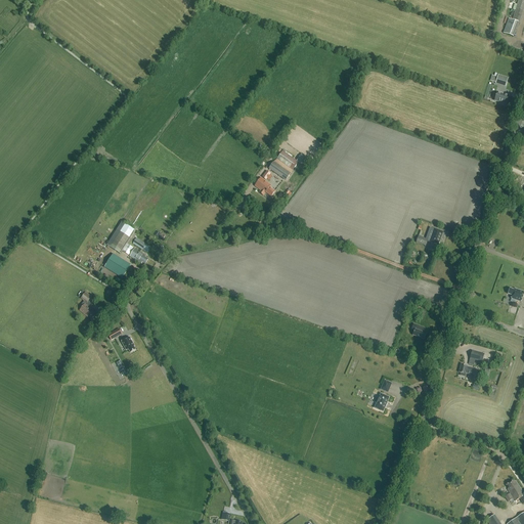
[(518,0),(512,20),(520,23),(523,8),(523,0),(521,0),(518,0)]
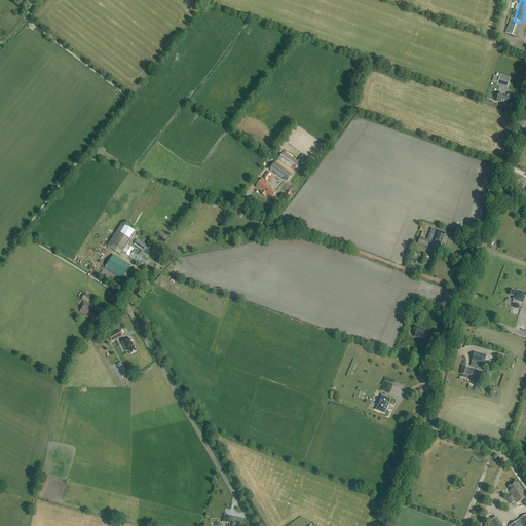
[(510,78),(500,75),(497,83),(508,86),(510,78)]
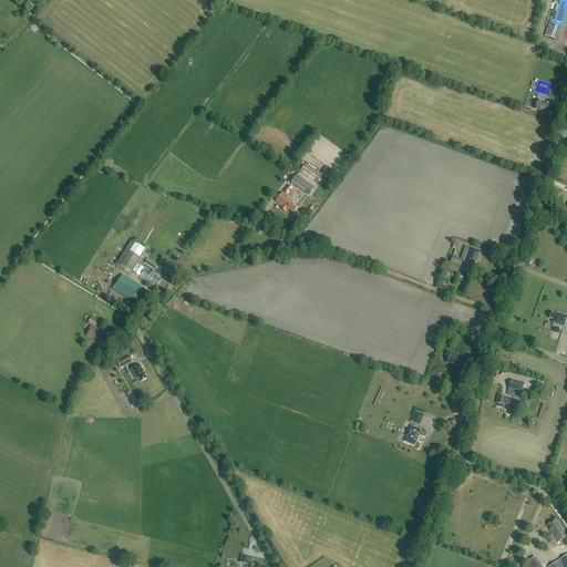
[(550,104),(538,100),(535,110),(547,114),(550,104)]
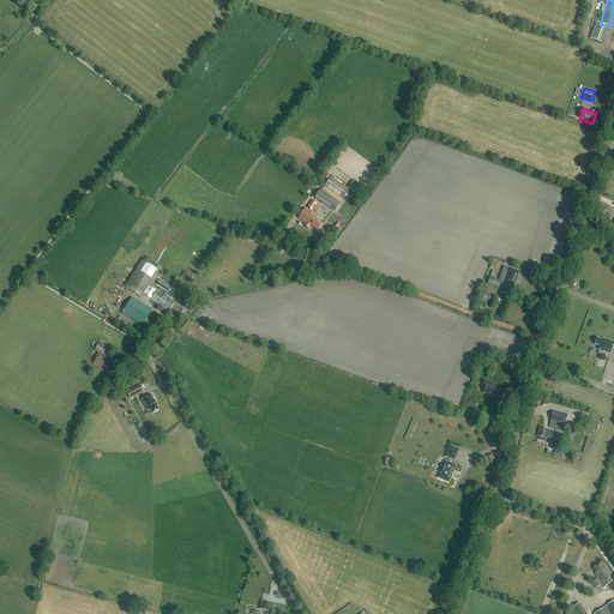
[(331,178),(321,191),(341,204),(350,191),(331,178)]
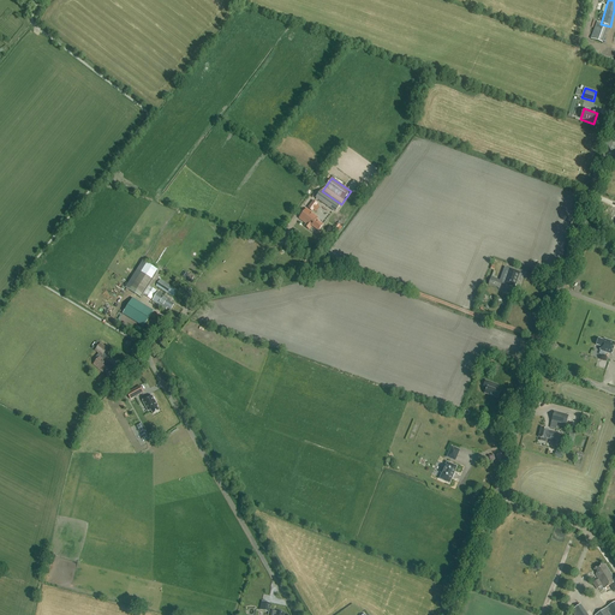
[(358,184),(352,192),(358,196),(364,187),(358,184)]
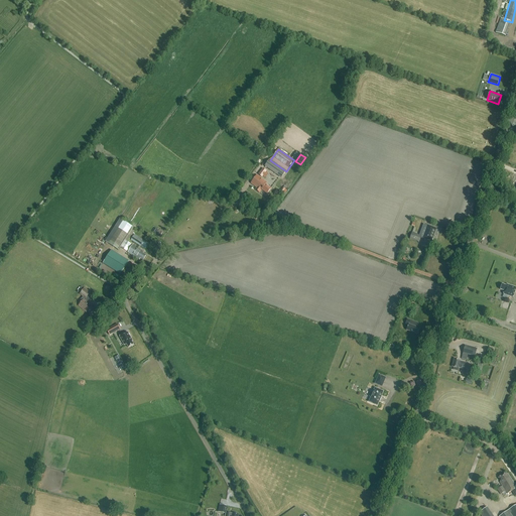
[(269,159),(265,166),(281,178),(286,171),(269,159)]
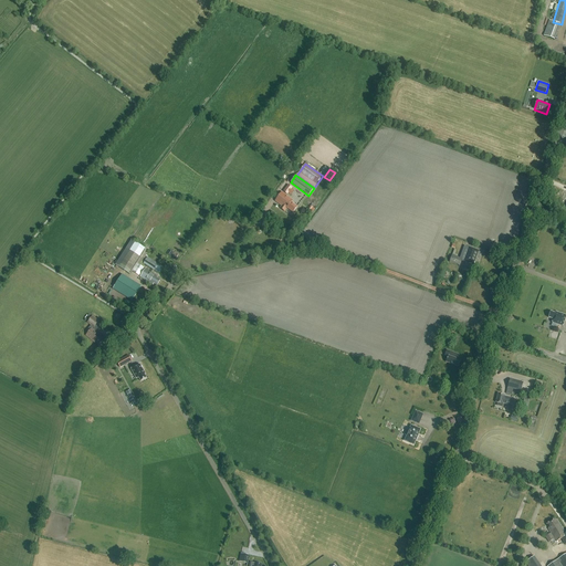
[(293,188),(289,185),(283,191),(287,195),(293,188)]
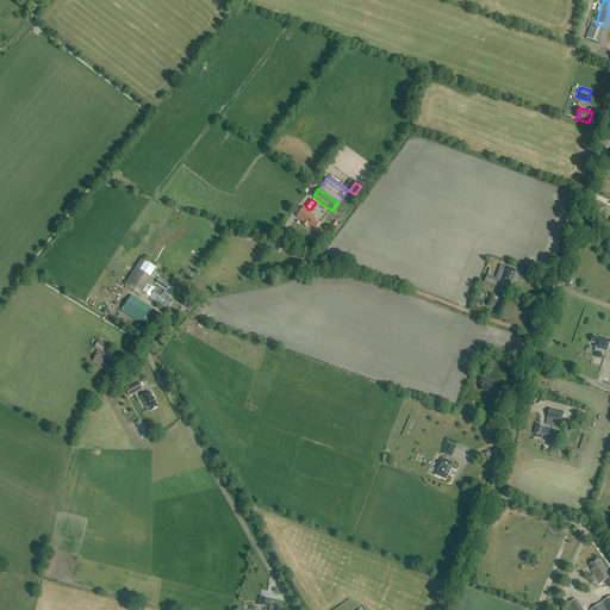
[(303,225),(306,228),(310,224),(316,229),(321,223),(313,218),(316,217),(304,207),(297,217),(304,223),(303,225)]
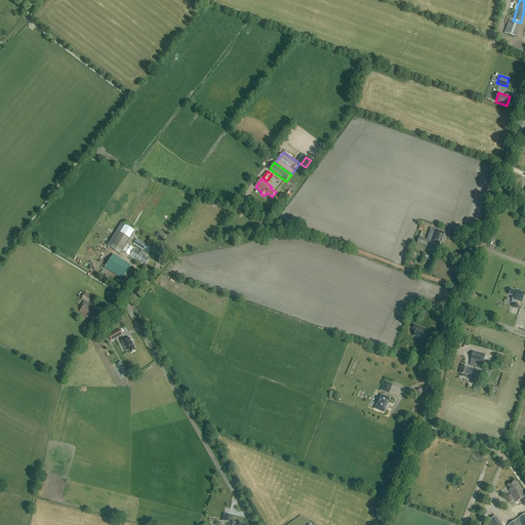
[(122,223),(107,245),(121,254),(122,252),(129,256),(133,248),(130,246),(138,233),(122,223)]
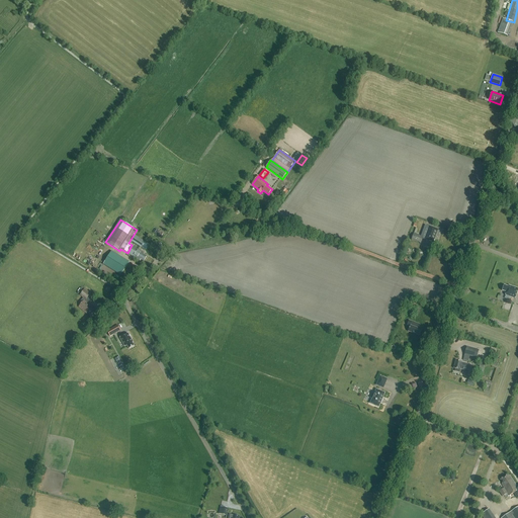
[(414,233),(411,240),(421,244),(423,238),(433,242),(438,230),(429,227),(426,236),(422,235),(421,236),(414,233)]
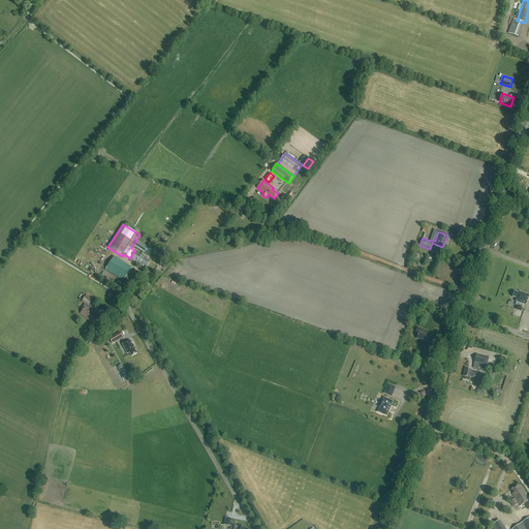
[(134,246),(149,256),(153,250),(137,241),(134,246)]
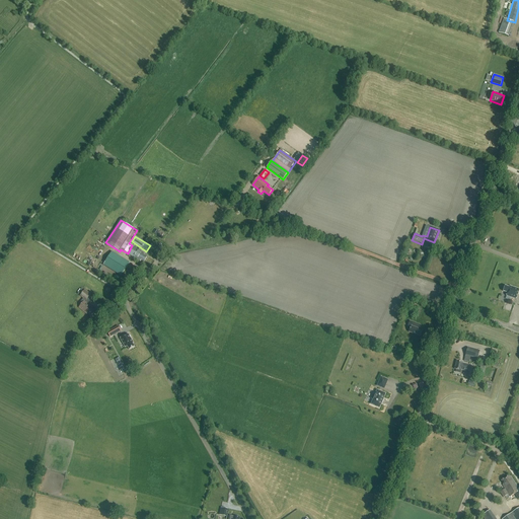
[(144,263),(147,257),(143,254),(144,253),(134,247),(129,254),(140,262),(141,261),(144,263)]
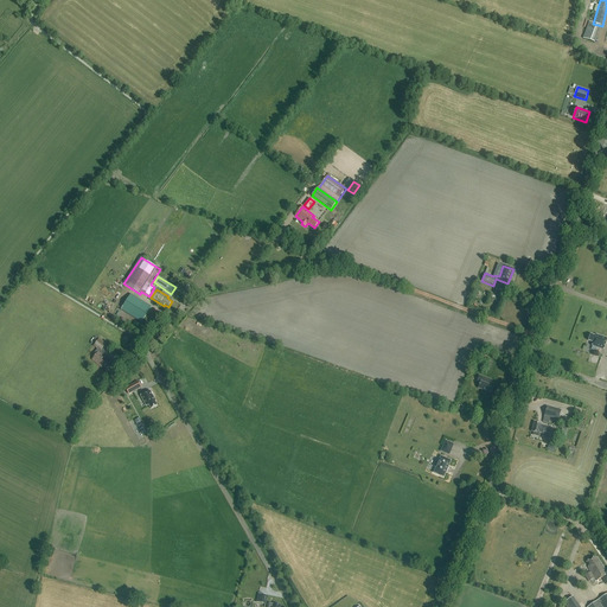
[(131,294),(121,311),(141,323),(152,307),(131,294)]
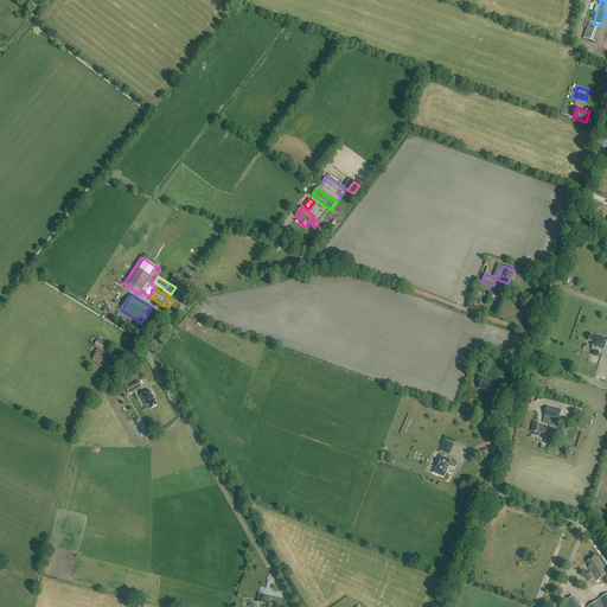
[(590,334),(588,340),(593,343),(592,346),(602,350),(604,345),(605,345),(606,339),(606,338),(596,334),(595,336),(590,334)]
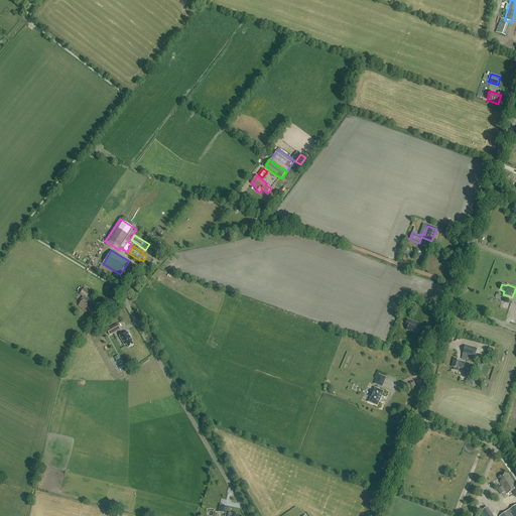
[(92,306),(84,299),(85,298),(86,299),(91,293),(85,288),(80,294),(83,296),(79,301),(81,302),(79,306),(87,312),(88,311),(92,314),(96,310),(91,307),(92,306)]
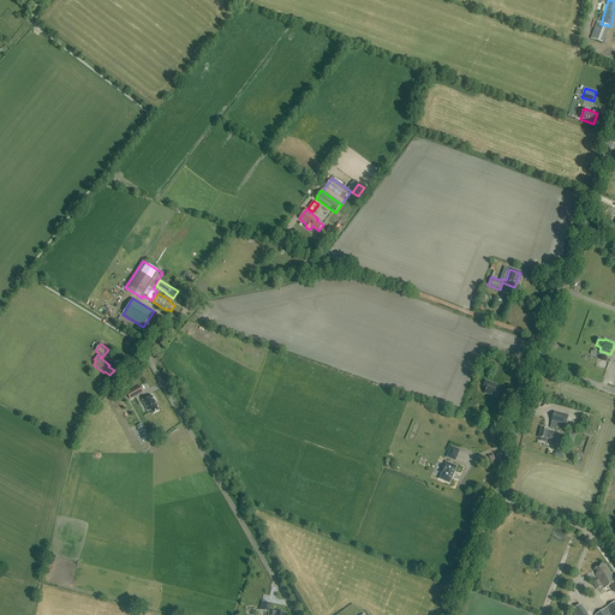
[(587,370),(605,376),(610,363),(595,357),(592,363),(590,362),(587,370)]
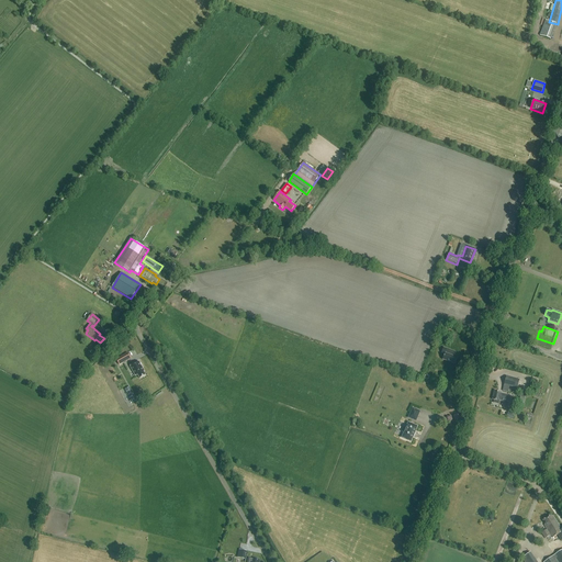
[(444,348),(441,353),(445,355),(442,360),(456,364),(458,358),(453,357),(448,355),(450,350),(444,348)]
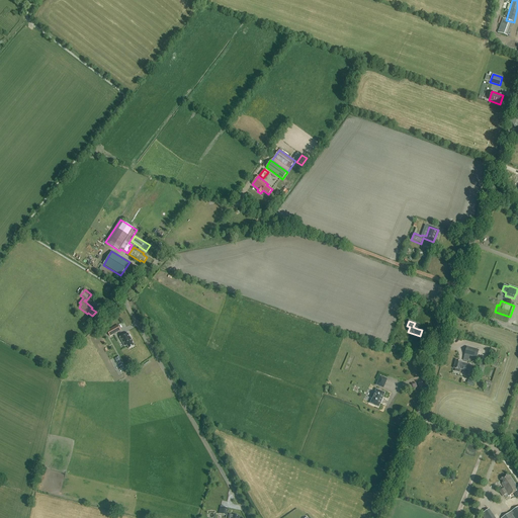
[(110,337),(120,331),(117,326),(107,331),(110,337)]
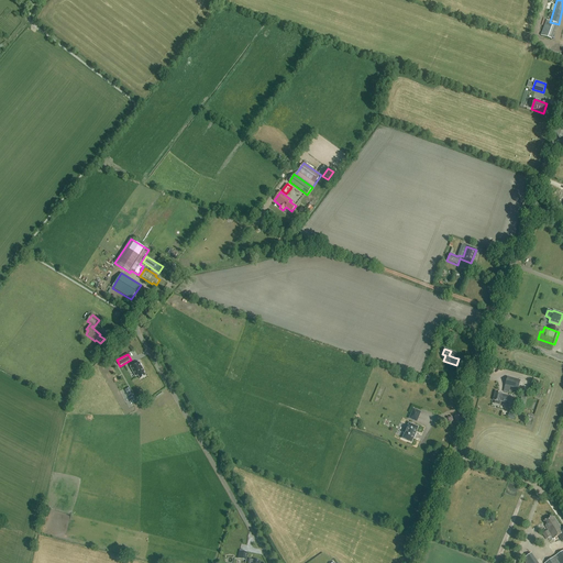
[(144,372),(139,363),(130,367),(135,377),(138,375),(140,379),(145,376),(143,373),(144,372)]
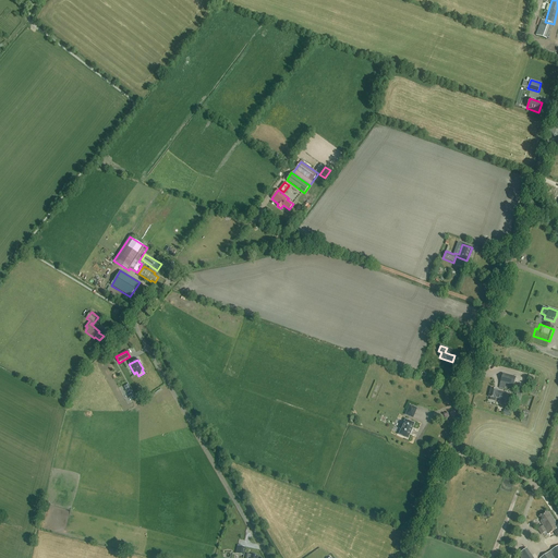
[(516,377),(502,374),(500,383),(513,386),(516,377)]
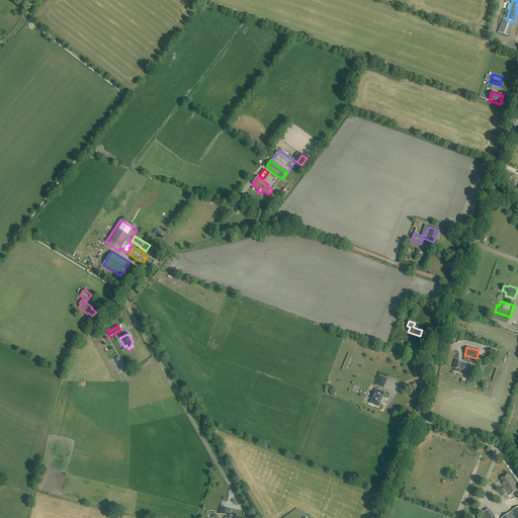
[(461,363),(461,362),(455,361),(453,368),(455,369),(454,371),(459,372),(459,369),(467,371),(467,369),(469,370),(469,368),(468,367),(469,365),(461,363)]
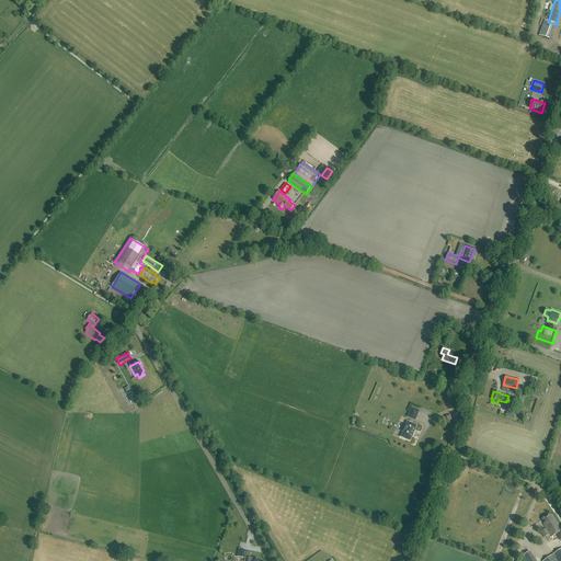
[(420,411),(412,408),(408,418),(415,421),(420,411)]
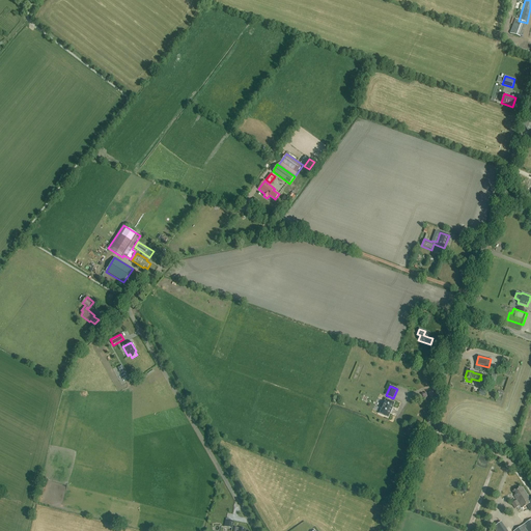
[(384,404),(383,403),(381,403),(380,407),(381,409),(382,409),(380,414),(388,417),(390,412),(392,409),(394,403),(386,399),(384,404)]
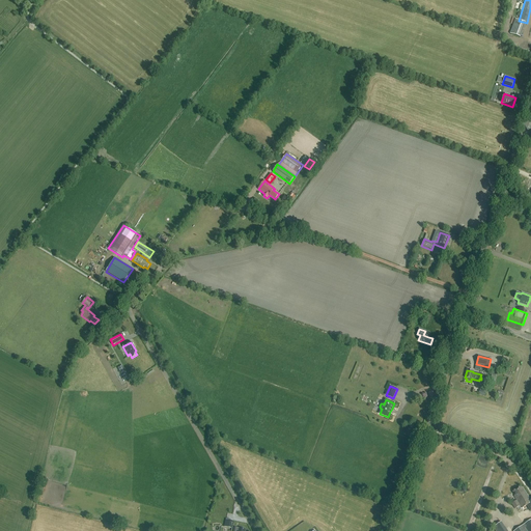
[(513,492),(516,497),(514,498),(522,508),(527,505),(530,511),(530,509),(530,500),(523,487),(521,488),(521,487),(515,491),(514,491),(513,491),(513,492)]
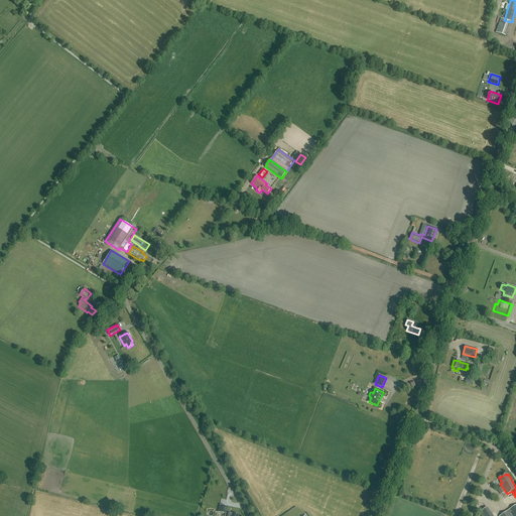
[(515,515),(515,504),(498,515),(515,515)]
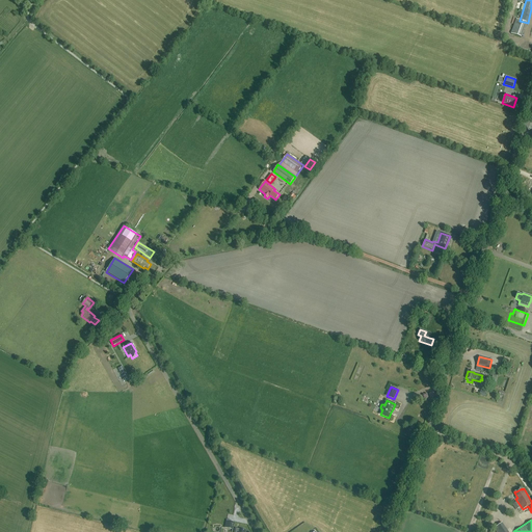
[(508,531),(502,523),(494,528),(496,531),(508,531)]
